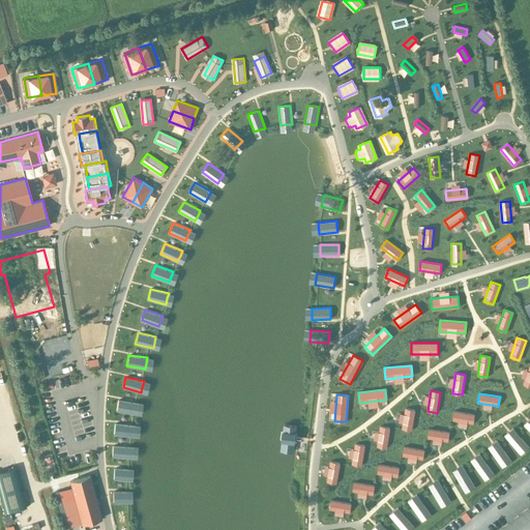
[(118,405),(117,411),(135,414),(137,403),(119,400),(118,405)]
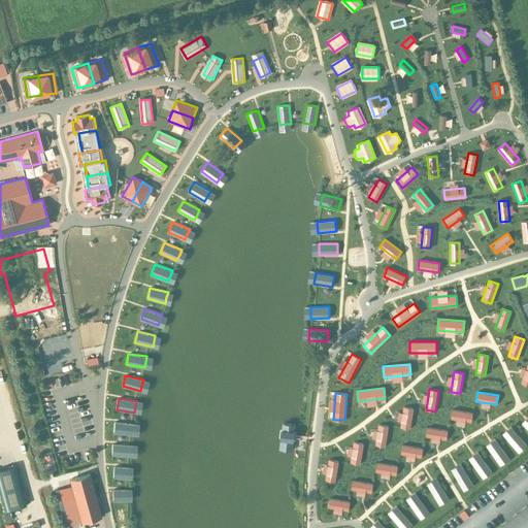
[(404,407),(400,427),(409,429),(414,408),(404,407)]
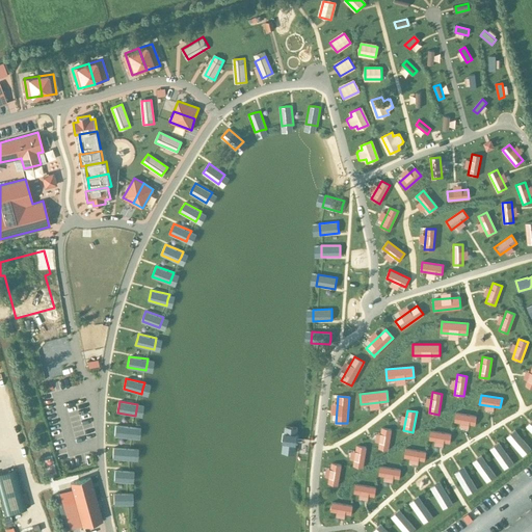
[(456,413),(454,422),(475,425),(476,416),(456,413)]
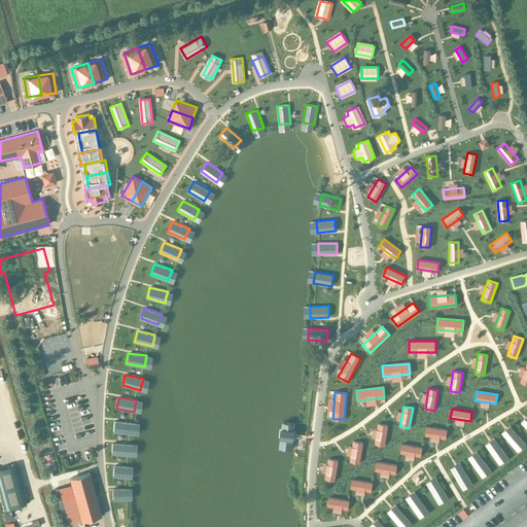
[(114,426),(113,432),(132,433),(133,428),(133,422),(114,421),(114,426)]
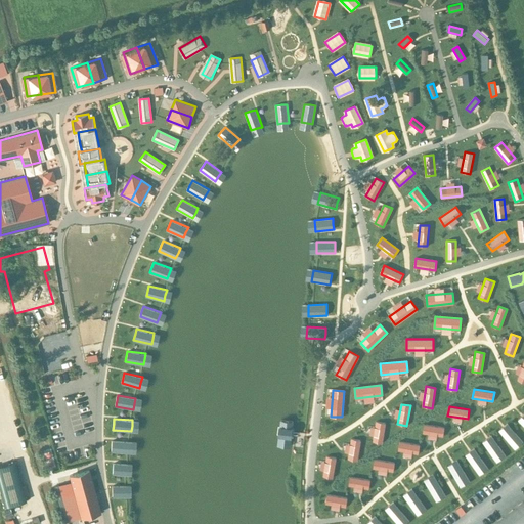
[(376,422),(373,441),(382,443),(385,423),(376,422)]
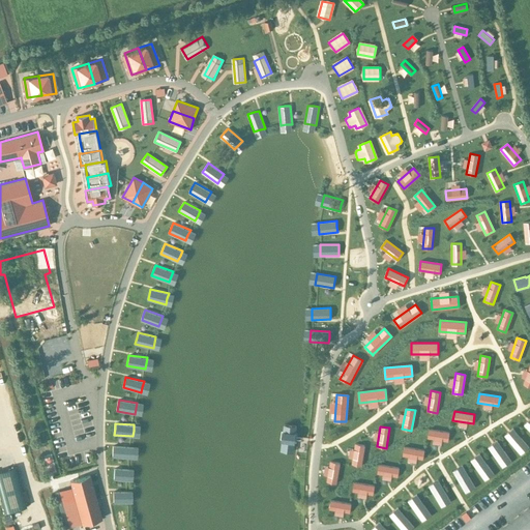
[(429,429),(428,438),(448,442),(449,433),(429,429)]
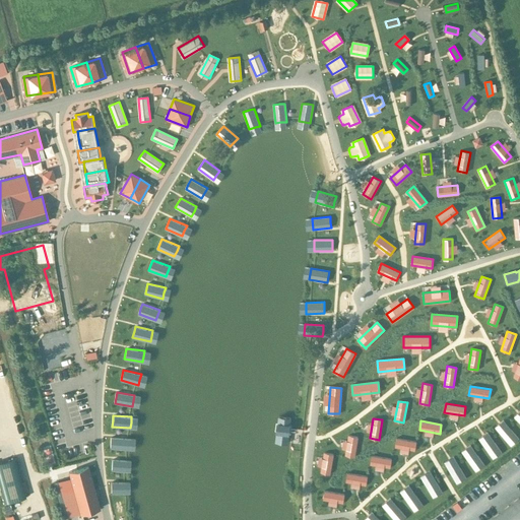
[(506,425),(499,430),(504,436),(504,437),(511,446),(519,439),(511,430),(511,431),(506,425)]
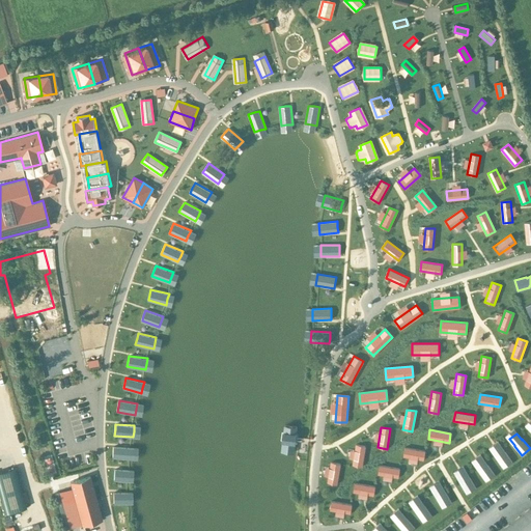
[(278,442),(277,464),(290,465),(290,442),(278,442)]
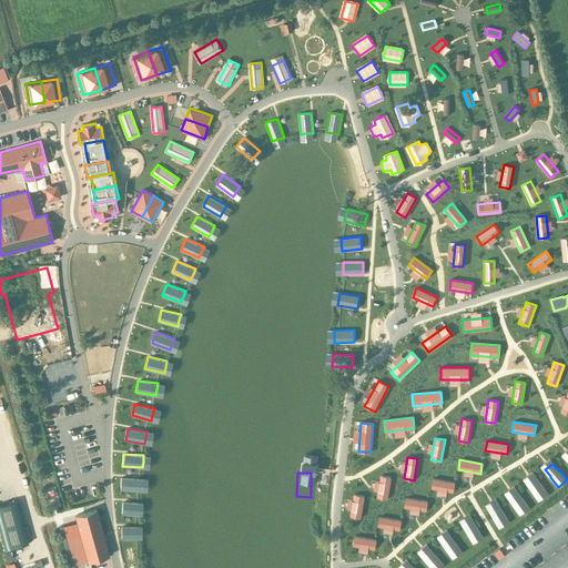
[(381,476),(377,498),(387,499),(391,477),(381,476)]
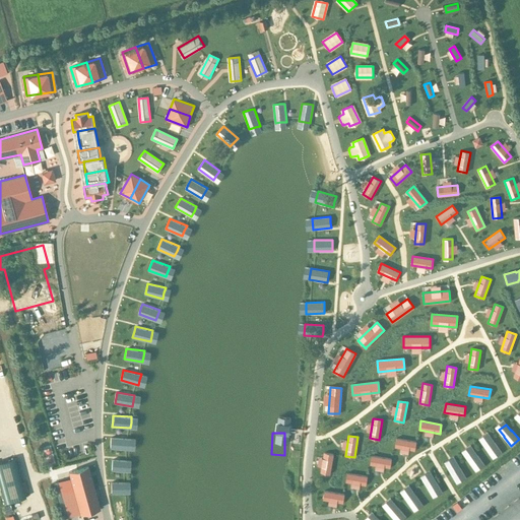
[(490,437),(482,442),(488,448),(486,449),(494,458),(502,453),(495,443),(495,444),(490,437)]
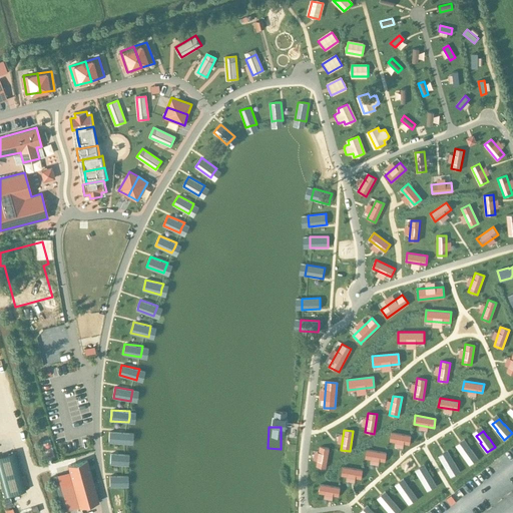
[(108,438),(108,443),(126,445),(127,434),(109,432),(108,438)]
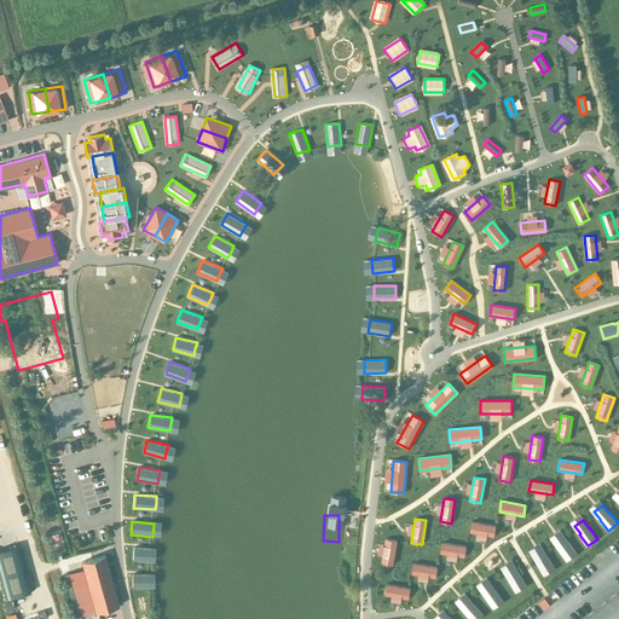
[(472,521),(470,532),(493,537),(496,526),(472,521)]
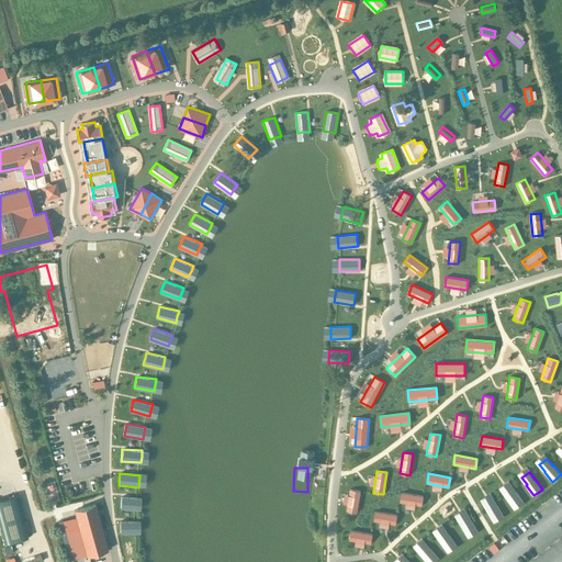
[(510,485),(503,491),(508,498),(507,498),(515,509),(524,503),(516,492),(515,493),(510,485)]
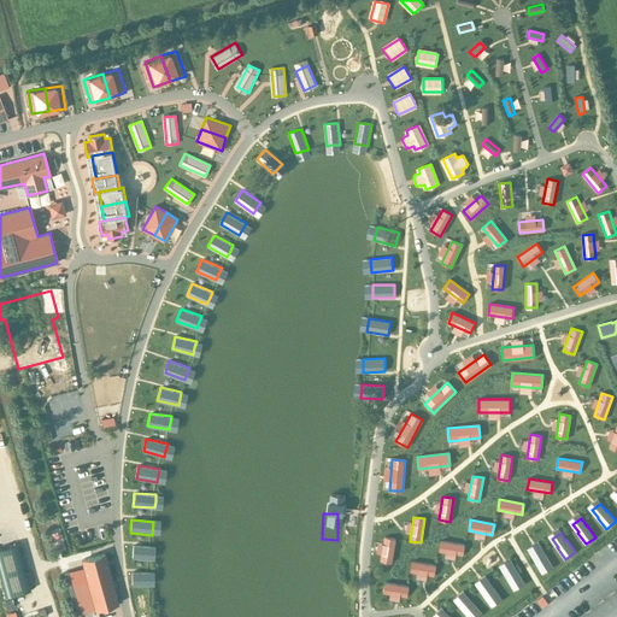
[(385,538),(381,562),(392,563),(395,539),(385,538)]
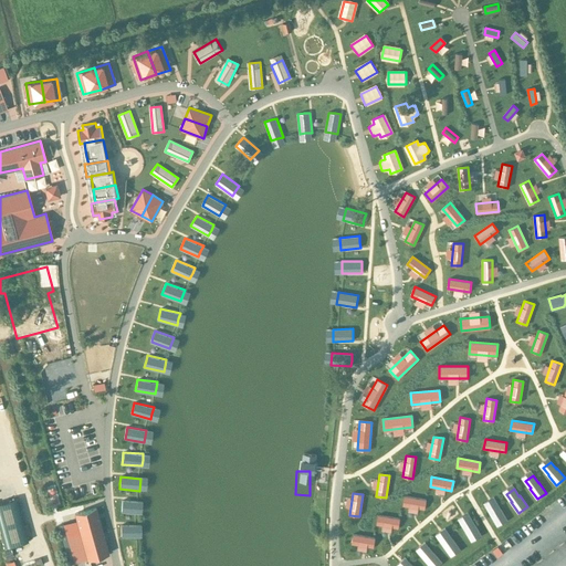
[(405,496),(402,505),(425,510),(427,500),(405,496)]
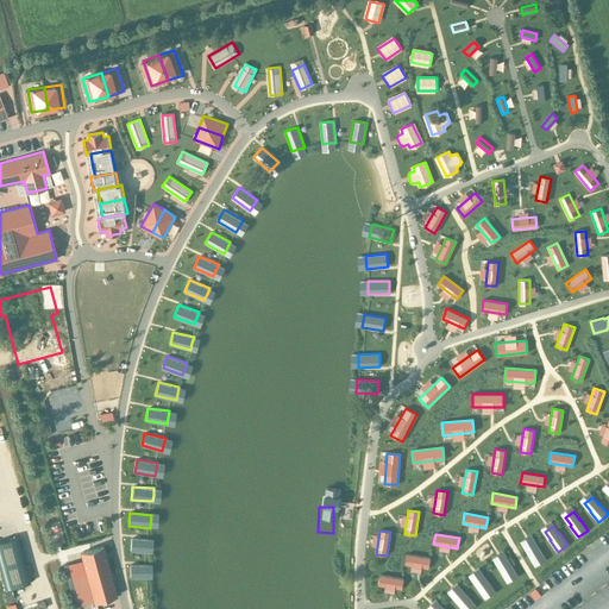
[(17,537),(0,540),(0,572),(5,589),(30,582),(17,537)]
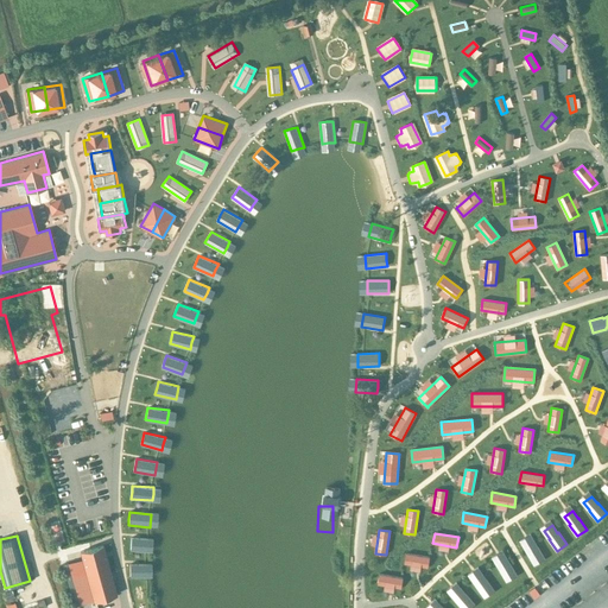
[(132,538),(131,550),(147,551),(149,539),(132,538)]
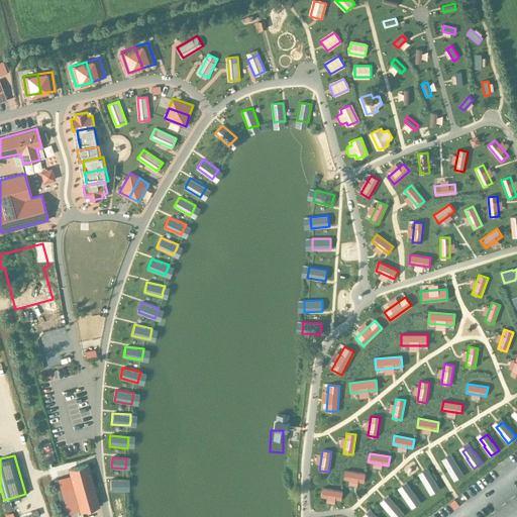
[(452,458),(445,462),(449,470),(448,471),(454,481),(463,476),(457,464),(456,466),(452,458)]
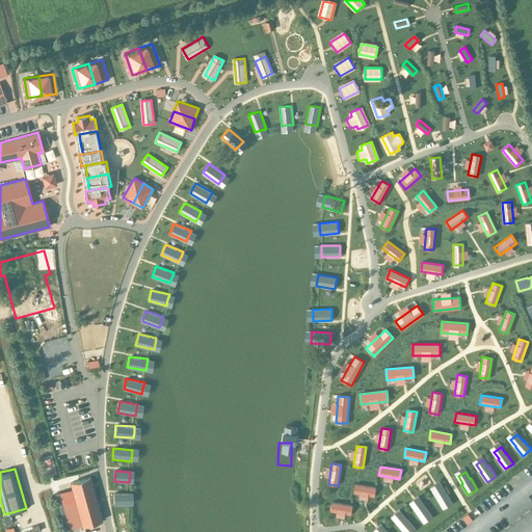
[(90,477),(71,482),(82,526),(102,521),(90,477)]
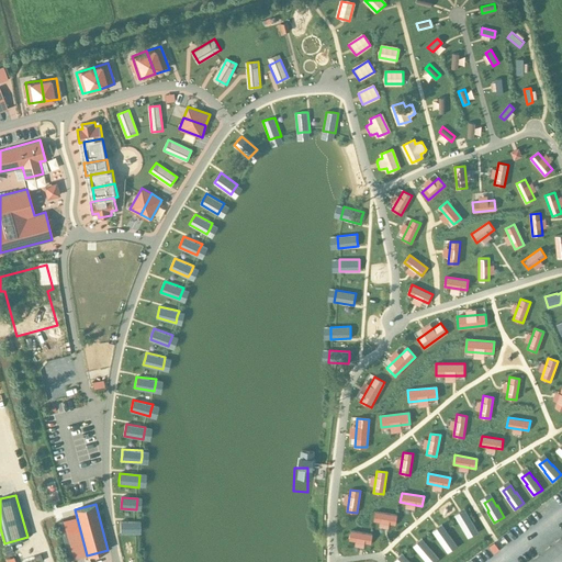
[(375,512),(373,521),(395,525),(396,515),(375,512)]
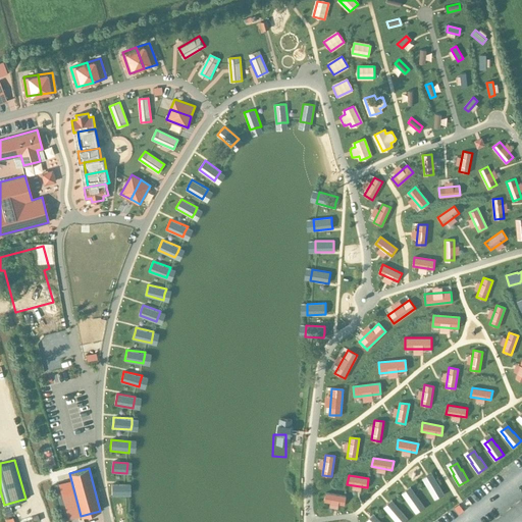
[(432,477),(425,481),(429,488),(429,489),(435,500),(444,494),(437,484),(432,477)]
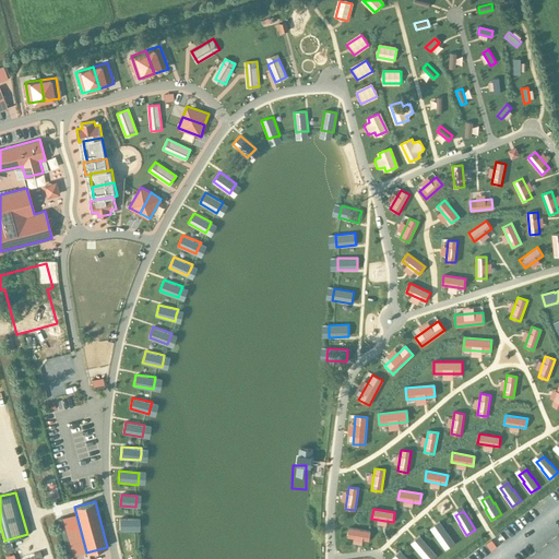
[(135,519),(120,519),(120,530),(134,530),(135,530),(135,519)]
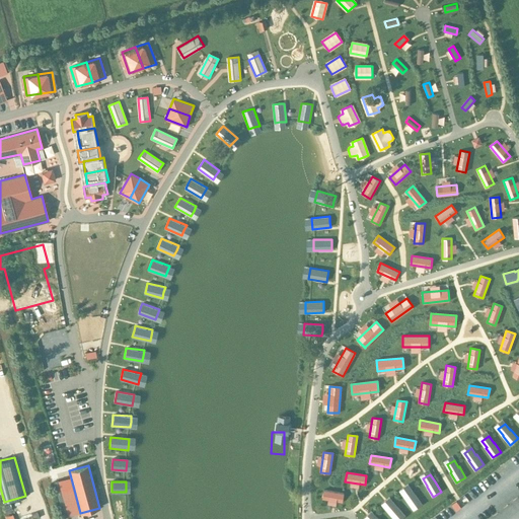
[(410,489),(402,494),(408,500),(406,501),(414,510),(422,505),(416,495),(415,495),(410,489)]
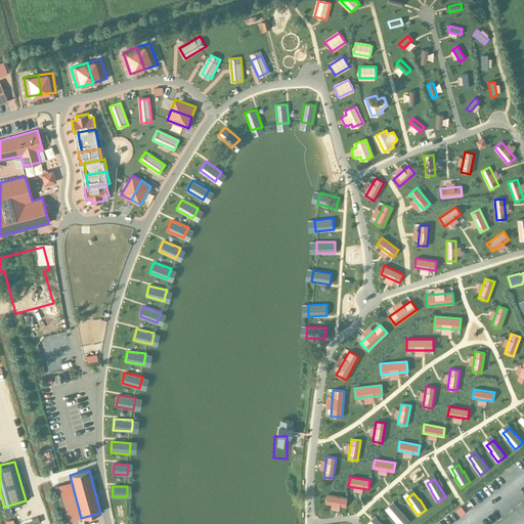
[(326,494),(325,504),(346,508),(347,498),(326,494)]
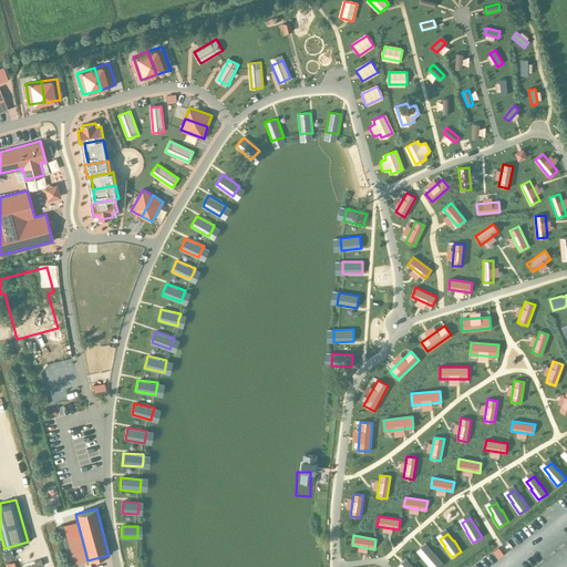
[(428,547),(421,554),(426,560),(425,560),(431,566),(439,566),(443,564),(434,554),(433,555),(428,547)]
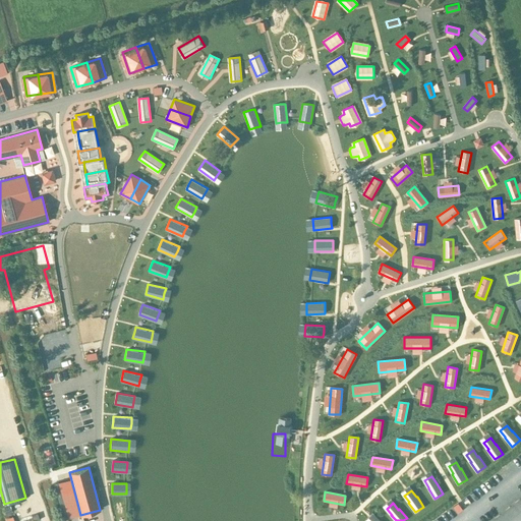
[(9,505),(1,507),(4,516),(12,513),(9,505)]
